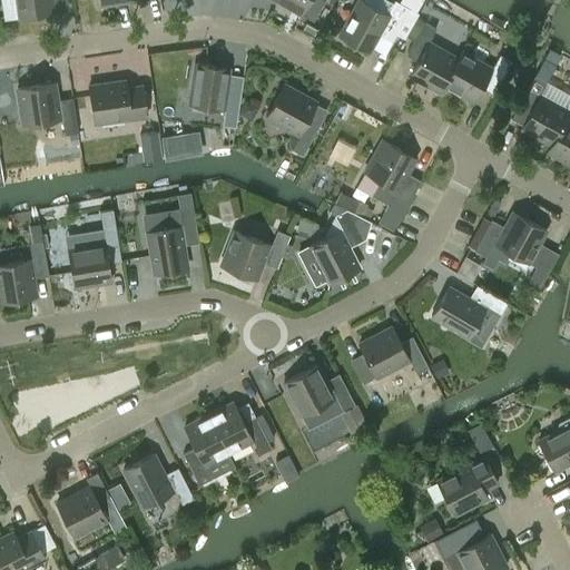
[(17,0),(20,17),(51,12),(49,0),(17,0)]
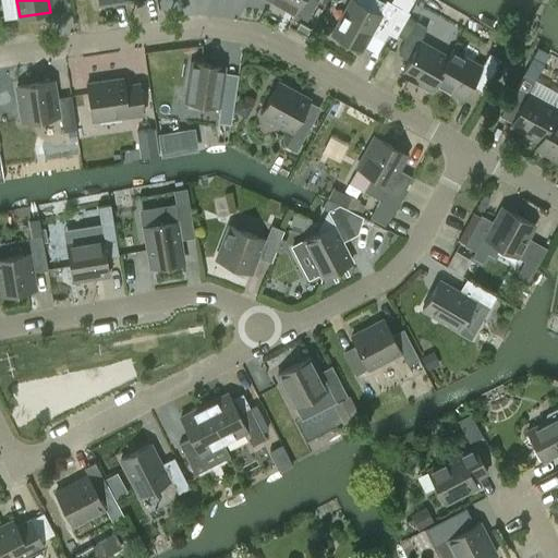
[(294,14),(295,13),(306,19),(316,0),(317,0),(325,3),(326,0),(270,0),(270,1),(294,14)]
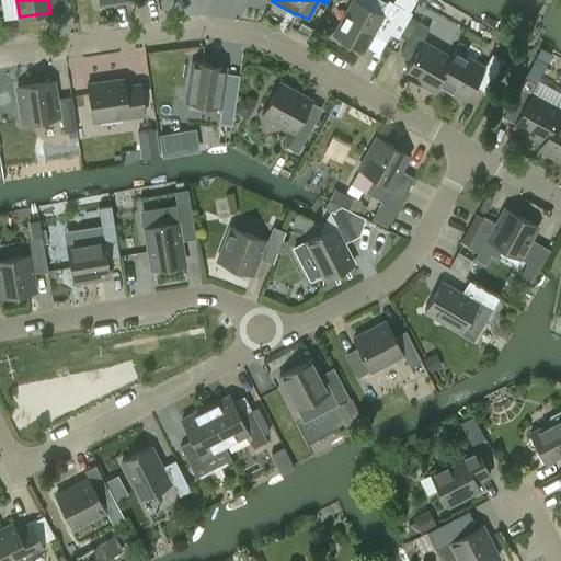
[(354,0),(334,35),(362,50),(371,33),(385,41),(403,8),(392,2),(389,0),(387,3),(381,0),(354,0)]
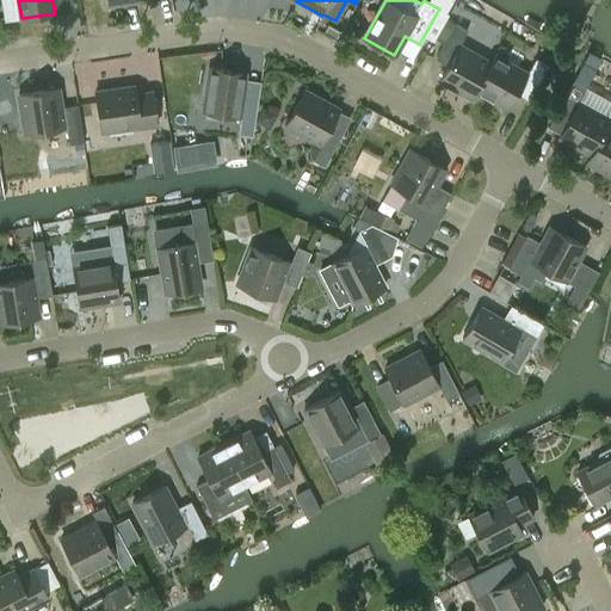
[(455,24),(449,34),(436,59),(448,66),(439,80),(471,98),(476,91),(491,62),(458,45),(467,30),(455,24)]
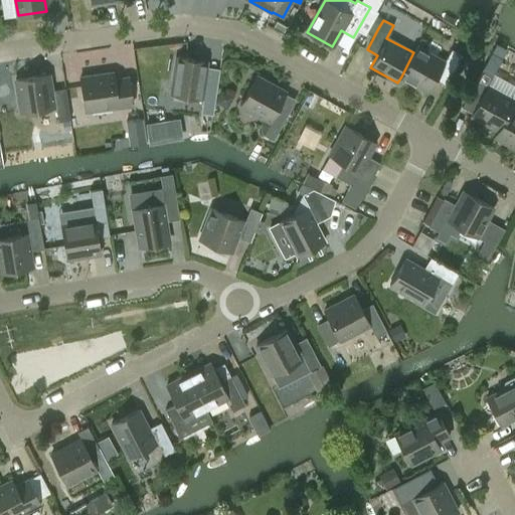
[(484,65),(483,67),(486,69),(493,73),(505,51),(500,48),(495,45),(494,46),(486,61),(484,65)]
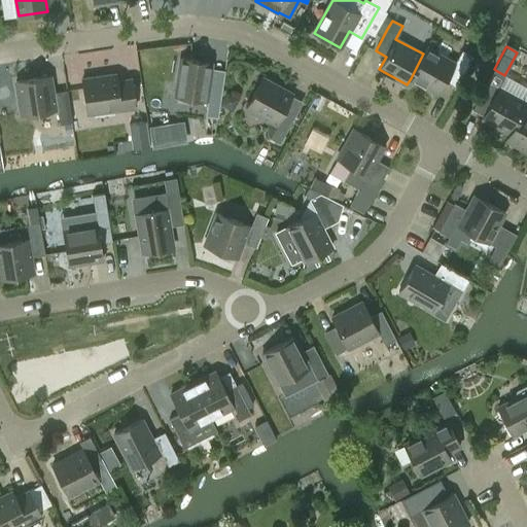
[(423,54),(411,78),(437,94),(455,63),(426,47),(423,54)]
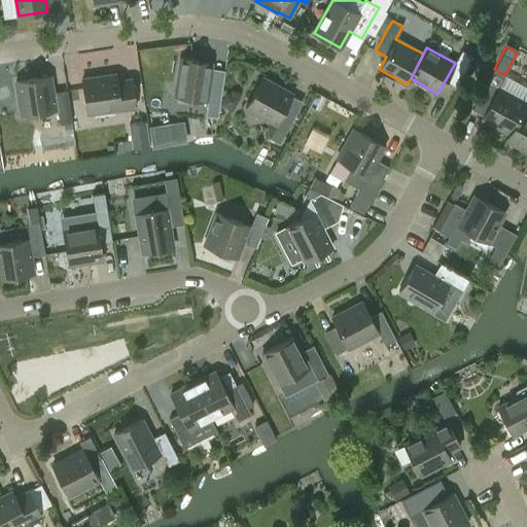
[(457,58),(468,64),(472,57),(461,50),(457,58)]
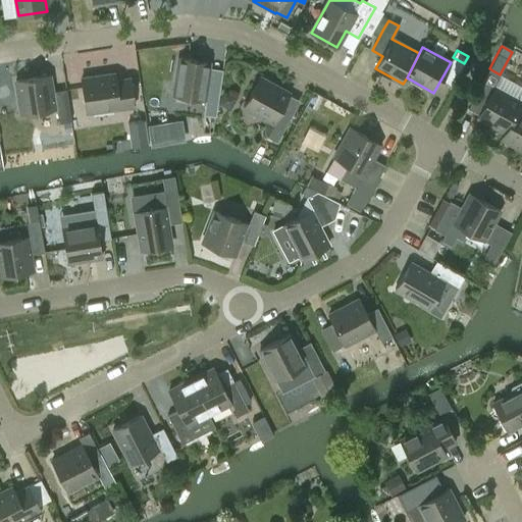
[(203,100),(206,100),(204,114),(215,115),(221,82),(206,80),(209,61),(179,57),(173,95),(203,100)]
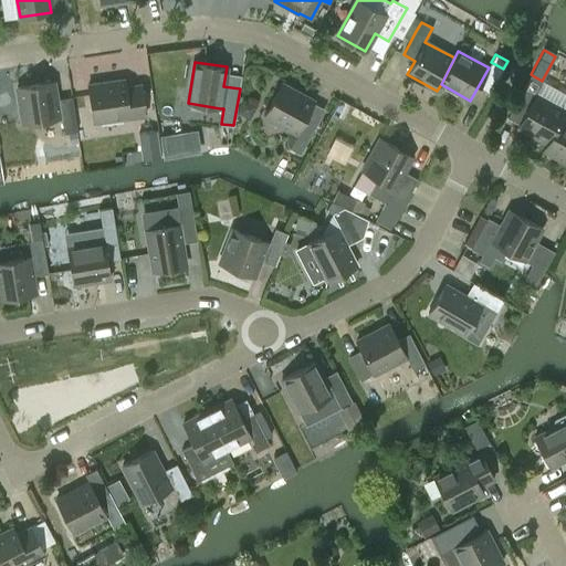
[(565,111),(535,94),(542,81),(534,76),(531,74),(507,116),(519,123),(516,127),(546,143),(565,111)]
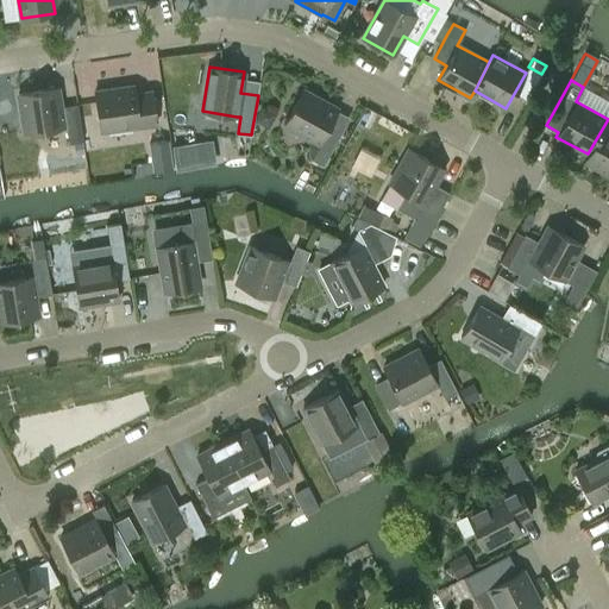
[(100,132),(157,123),(152,92),(136,94),(133,86),(94,92),(100,132)]
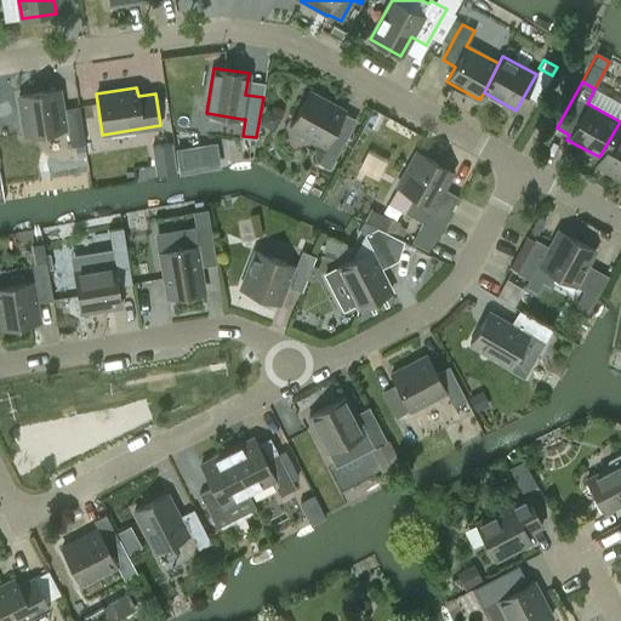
[(85,144),(79,107),(62,109),(58,90),(18,96),(24,136),(68,130),(70,147),(85,144)]
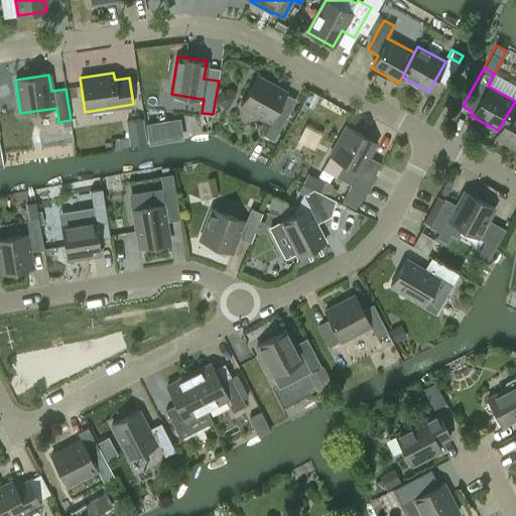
[(278,108),(286,93),(257,76),(240,106),(270,122),(263,134),(274,140),(288,113),(278,108)]
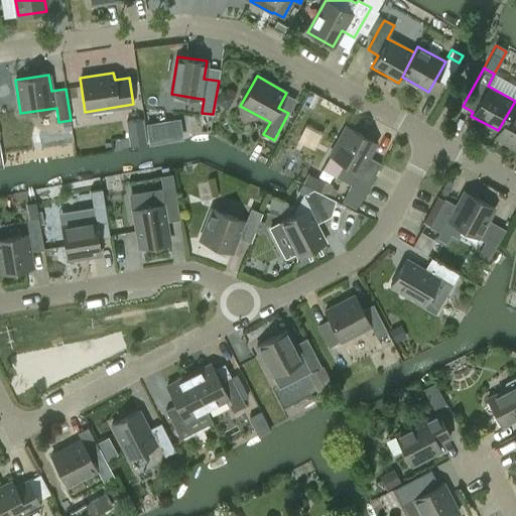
[(515,147),(515,109),(512,108),(498,130),(495,136),(515,147)]
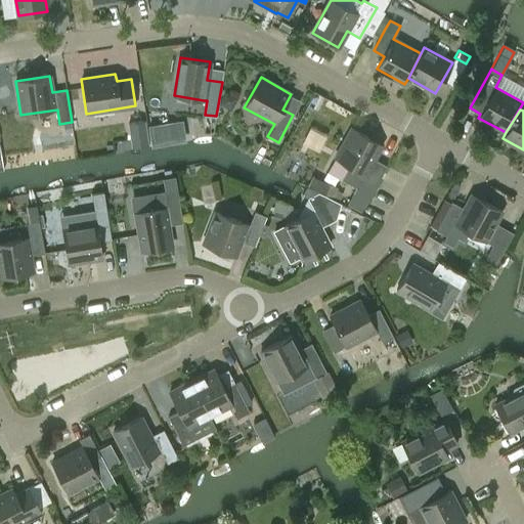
[(132,147),(148,145),(144,121),(128,124),(132,147)]
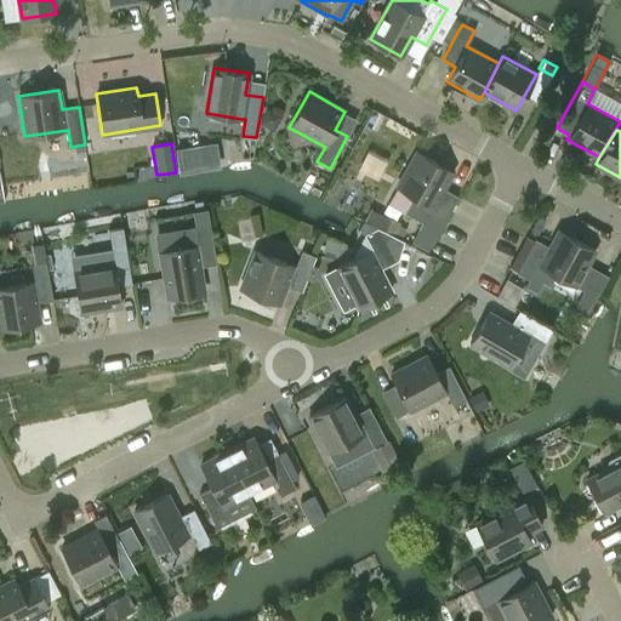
[(211,143),(178,149),(182,171),(215,165),(211,143)]
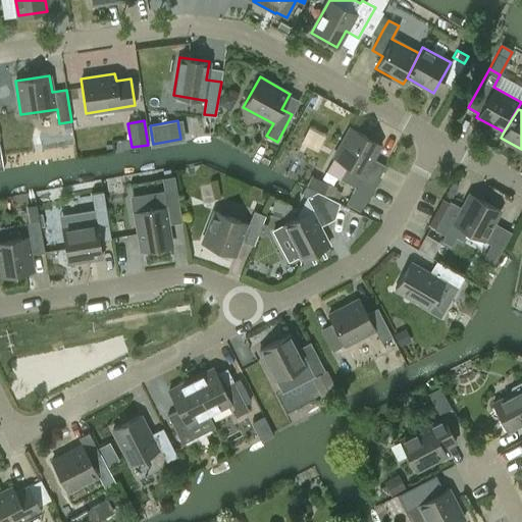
[(72,132),(71,121),(63,123),(65,133),(72,132)]
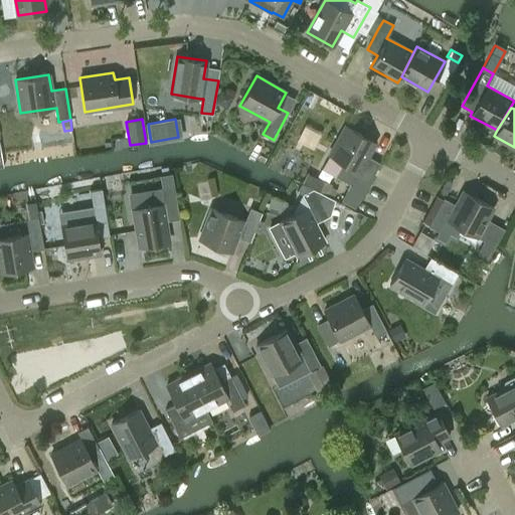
[(379,164),(367,157),(375,142),(346,126),(329,155),(330,155),(322,169),(350,184),(341,200),(355,207),(379,164)]
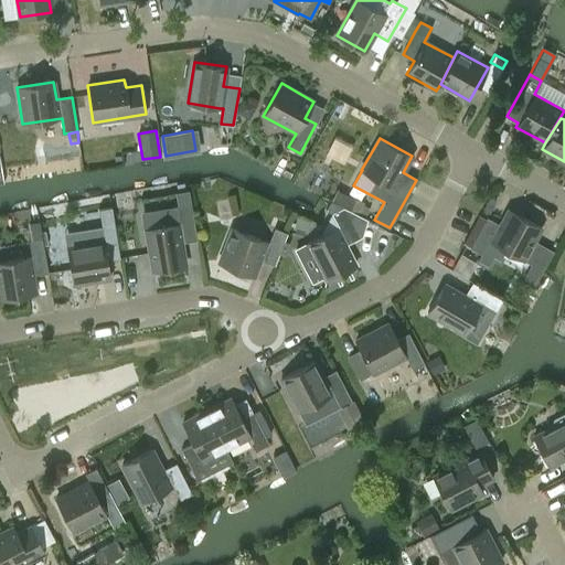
[(180,235),(195,232),(191,206),(178,209),(181,224),(146,230),(152,272),(185,266),(180,235)]
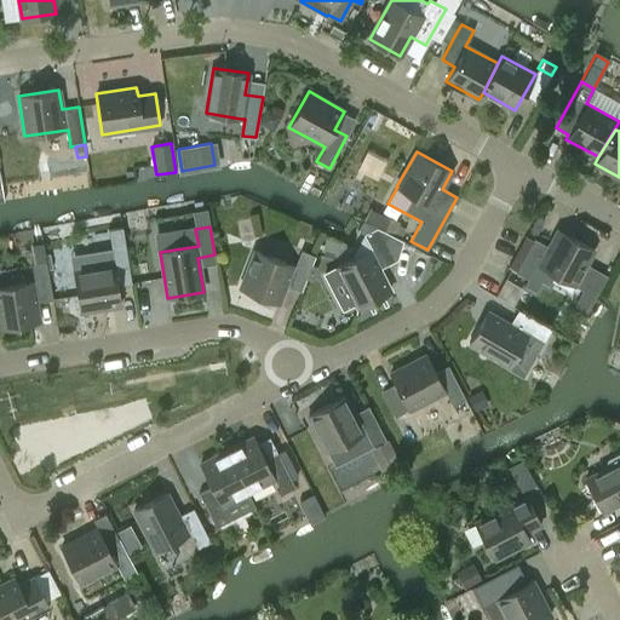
[(337,267),(348,287),(356,304),(359,308),(390,292),(379,270),(395,262),(401,242),(375,230),(362,236),(369,251),(337,267)]
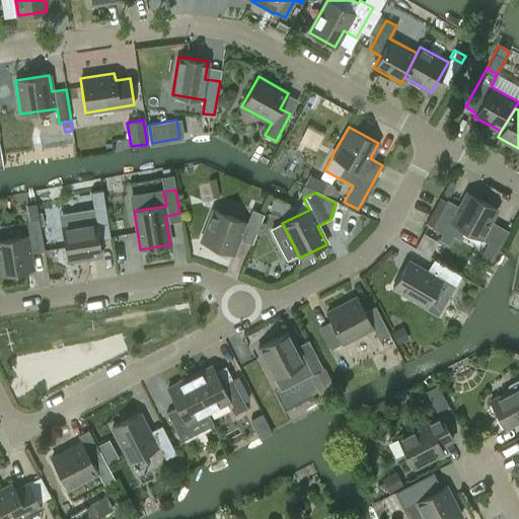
[(432,226),(431,228),(442,233),(448,221),(450,222),(480,238),(488,242),(482,253),(492,260),(508,230),(491,221),(497,209),(467,193),(459,206),(447,199),(446,201),(432,226)]
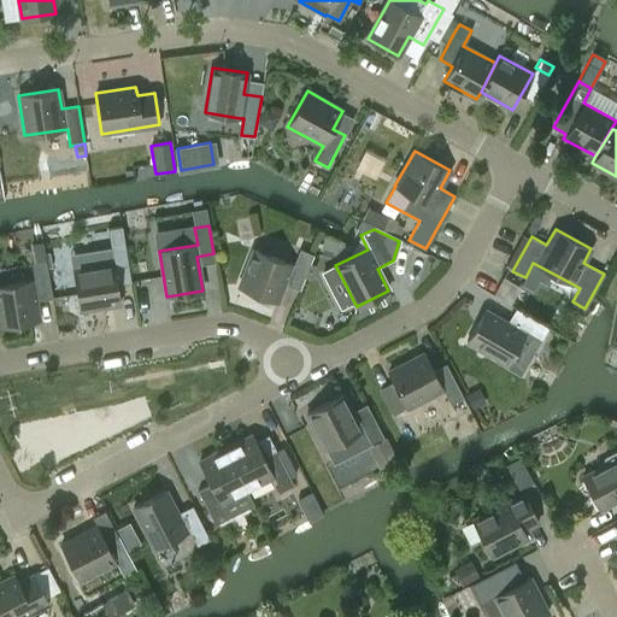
[(124,245),(111,247),(113,264),(74,271),(80,311),(121,304),(117,285),(130,282),(124,245)]
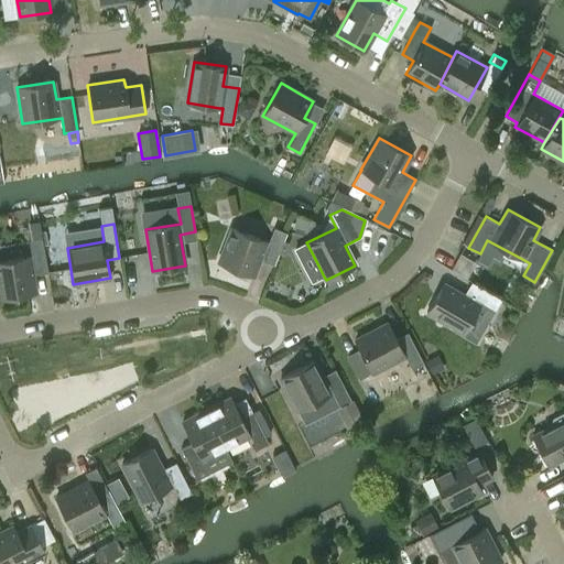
[(231,228),(218,263),(253,277),(259,259),(273,266),(286,232),(273,228),(269,242),(231,228)]
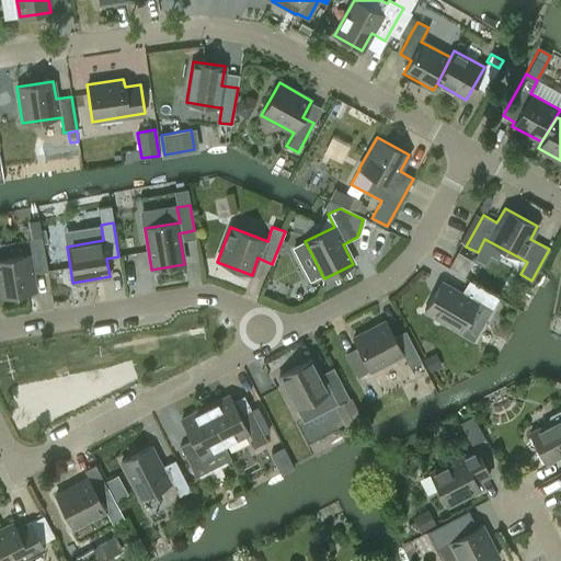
[(32,254),(8,259),(0,260),(0,297),(35,292),(33,274),(47,271),(42,237),(29,239),(32,254)]
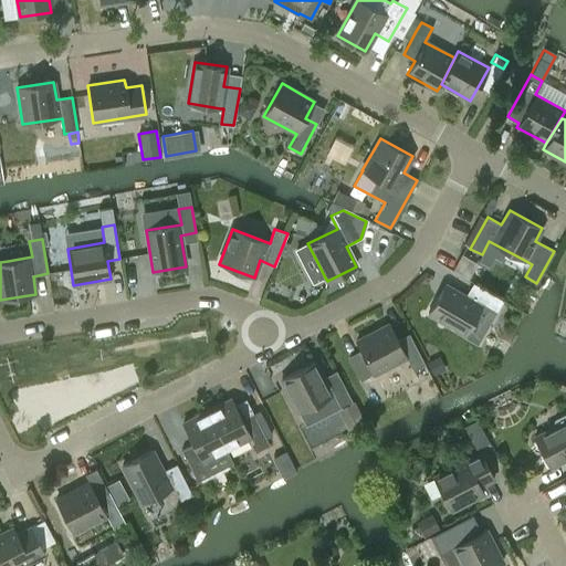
[(428,313),(464,335),(483,304),(496,312),(503,301),(480,287),(472,301),(465,296),(444,284),(428,313)]
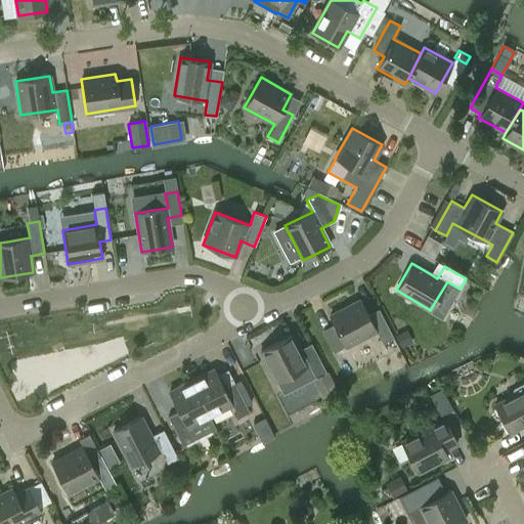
[(367,314),(360,300),(330,316),(334,324),(322,331),(334,353),(345,347),(376,331),(383,343),(393,338),(379,309),(367,314)]
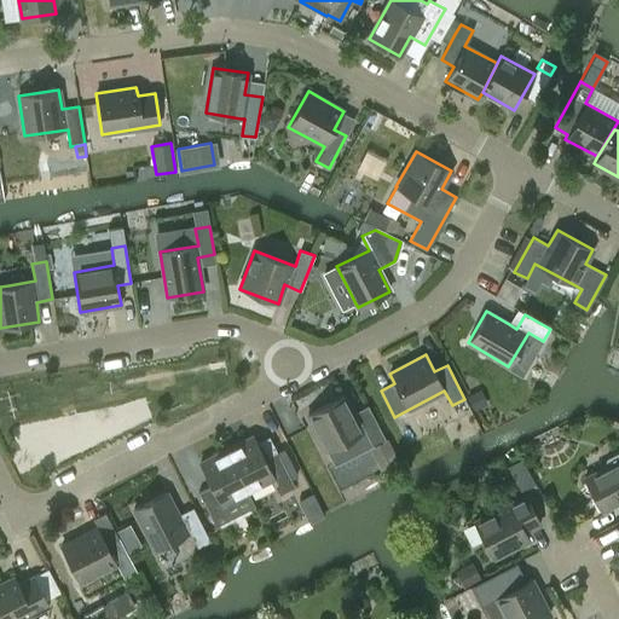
[(368,405),(353,414),(343,397),(307,415),(327,451),(335,467),(369,447),(381,472),(398,463),(368,405)]
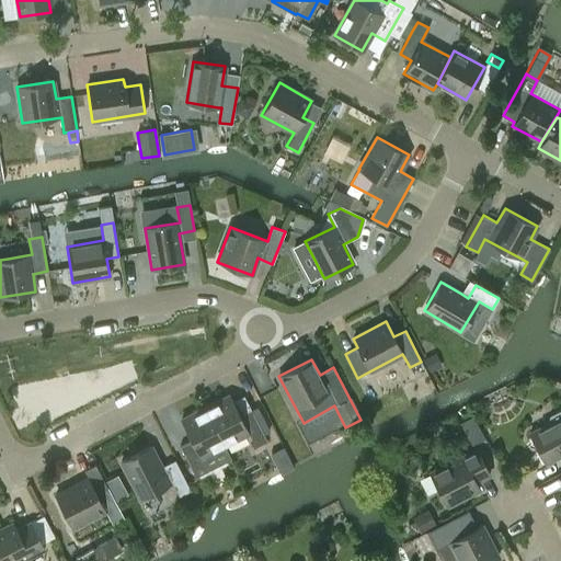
[(229,396),(205,408),(224,445),(248,433),(255,446),(266,441),(251,410),(239,416),(229,396)]
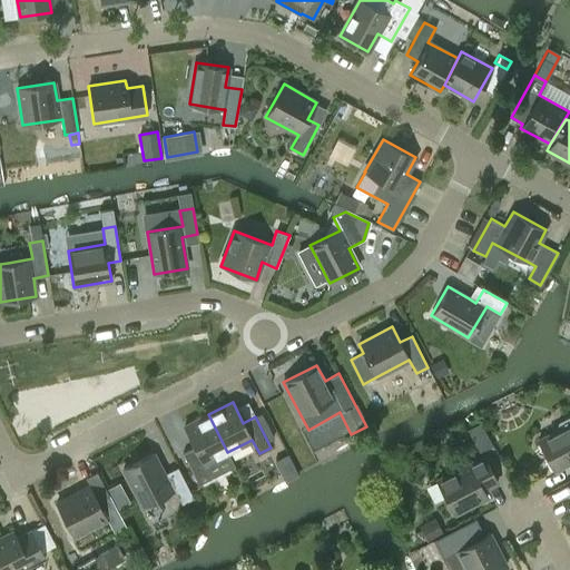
[(208,414),(184,426),(194,448),(183,453),(198,484),(210,479),(203,464),(227,452),(208,414)]
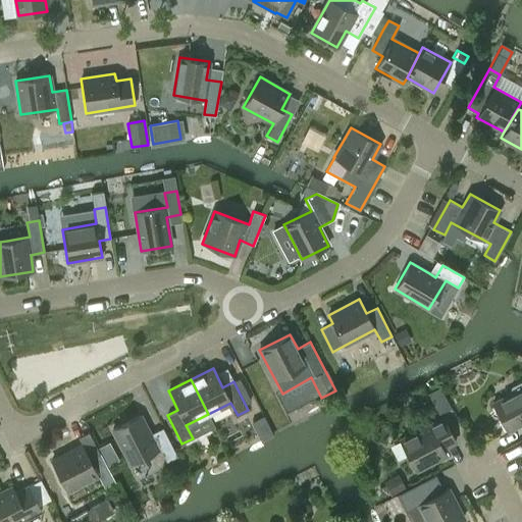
[(521,382),(520,382),(511,387),(510,390),(512,394),(492,404),(507,431),(521,422),(521,382)]
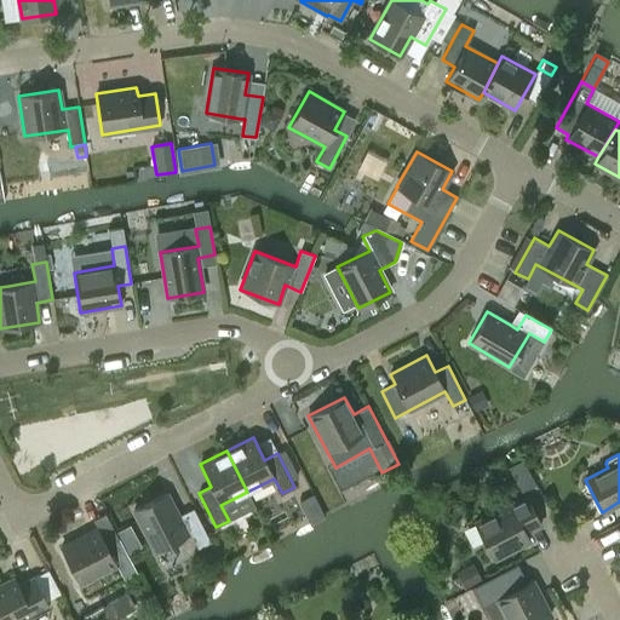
[(524,489),(539,483),(527,458),(512,464),(524,489)]
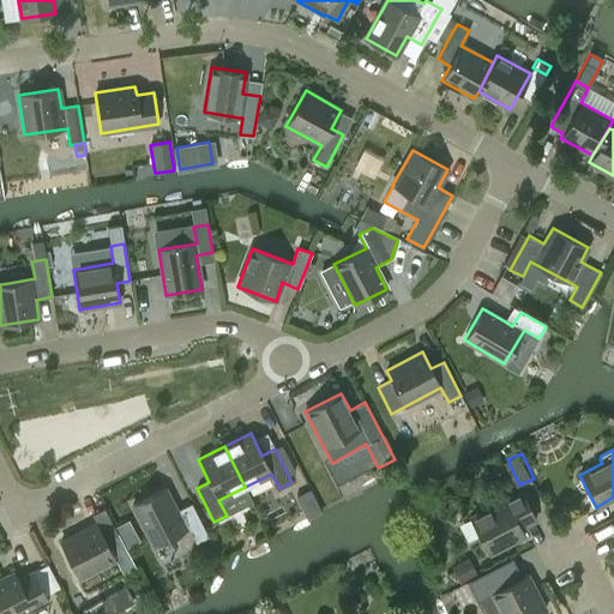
[(154,546),(188,529),(196,543),(209,537),(196,511),(180,519),(164,488),(132,505),(154,546)]
